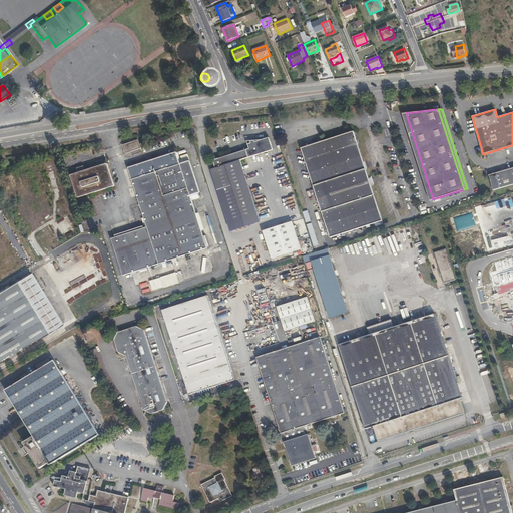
[(406,113),(402,113),(430,200),(433,199),(406,113)]
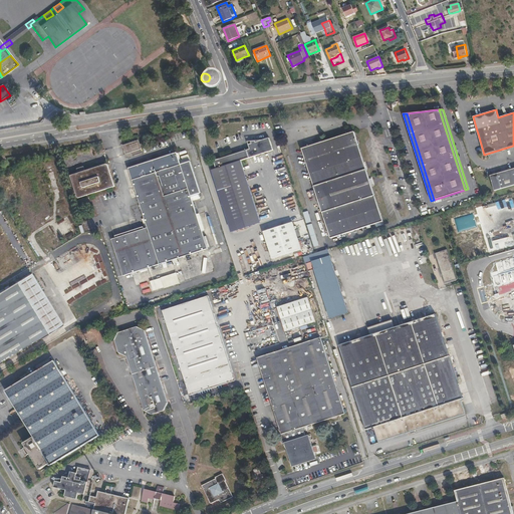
[(330,238),(342,234),(382,221),(354,132),(301,149),(330,238)]
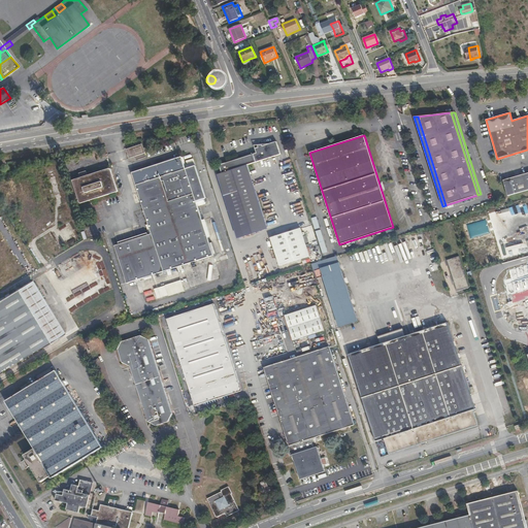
[(218,174),(235,231),(266,221),(248,165),(281,154),(276,141),(262,146),(262,144),(258,144),(259,147),(255,149),(257,153),(220,165),(222,173),(218,174)]
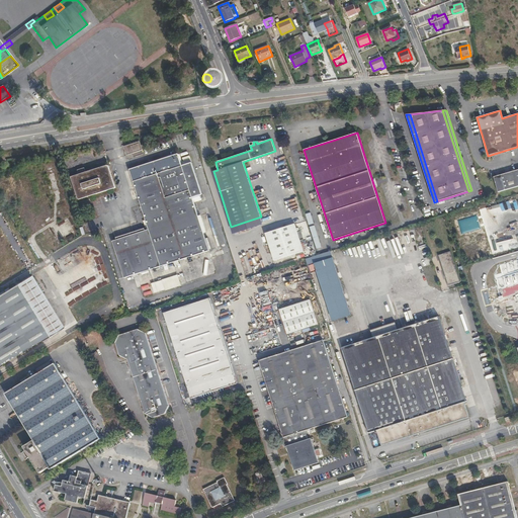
[(143,154),(140,147),(140,146),(139,143),(127,147),(130,153),(133,152),(135,157),(143,154)]
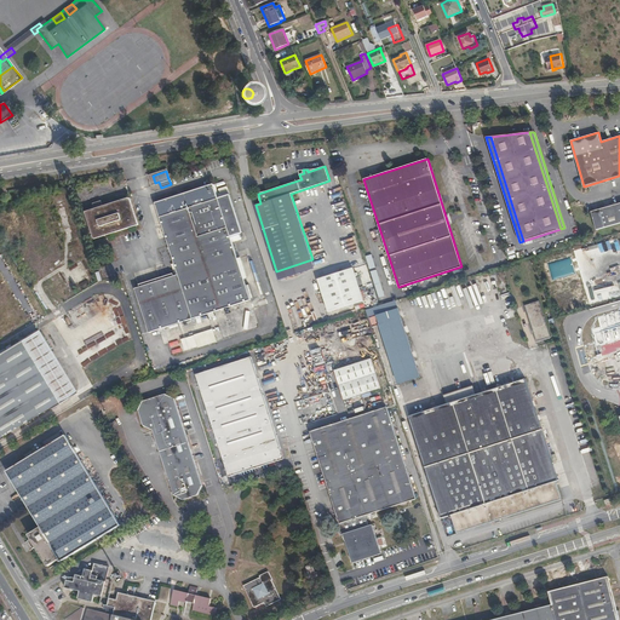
[(138,288),(136,288),(135,290),(149,332),(251,299),(230,237),(242,233),(230,195),(218,199),(213,184),(155,204),(178,275),(138,288)]
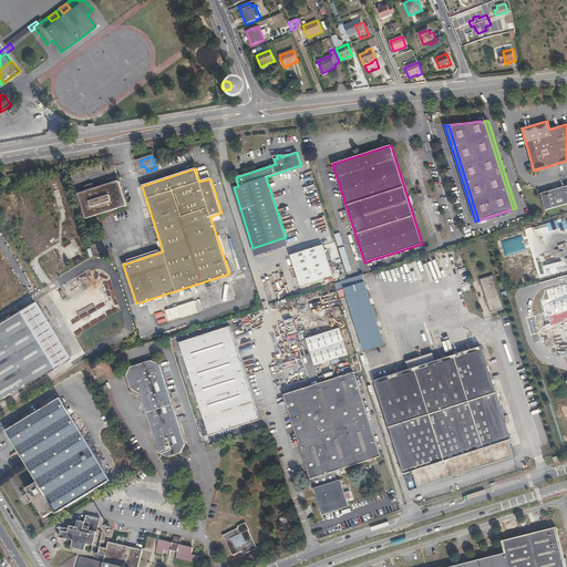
[(122,207),(124,206),(126,205),(119,181),(79,194),(79,195),(86,218),(96,215),(99,215),(122,207)]
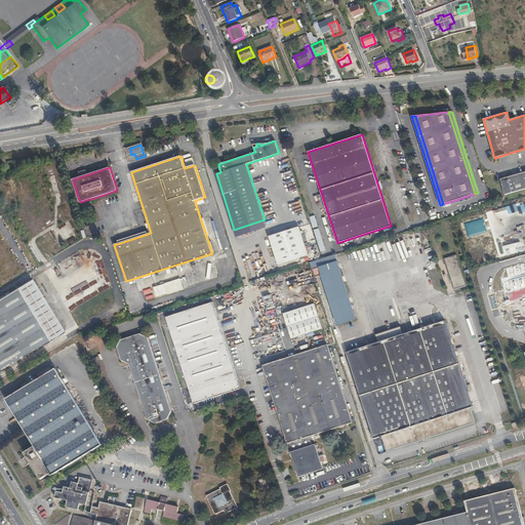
[(524,189),(524,172),(500,179),(506,195),(524,189)]
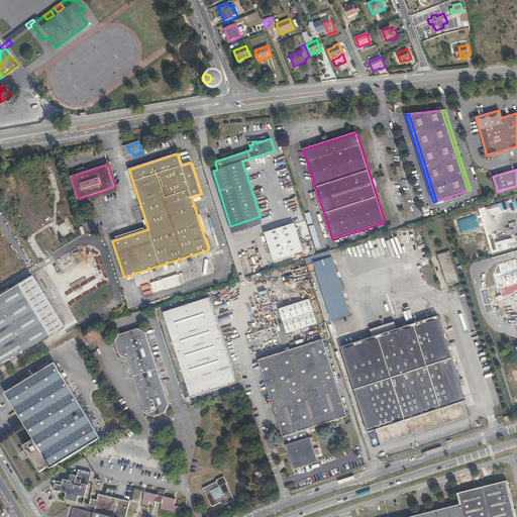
[(48,227),(58,243),(78,231),(69,215),(48,227)]
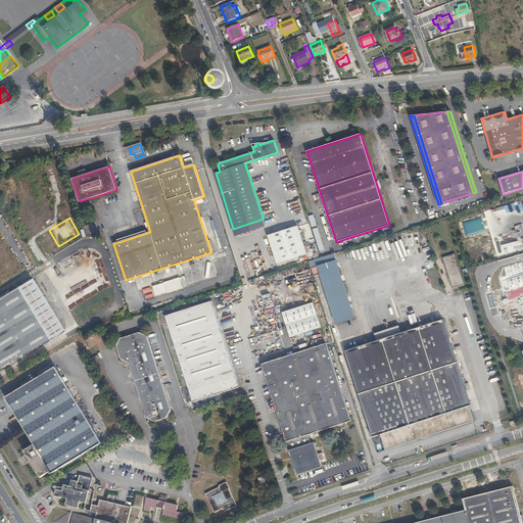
[(264,219),(233,229),(235,234),(265,225),(264,219)]
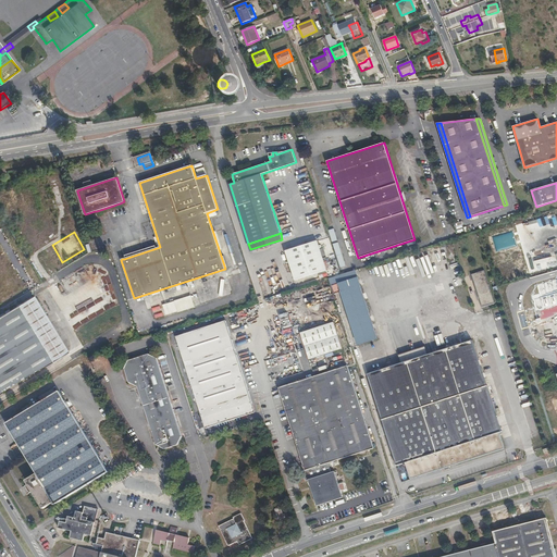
[(285,251),(295,281),(326,270),(318,240),(285,251)]
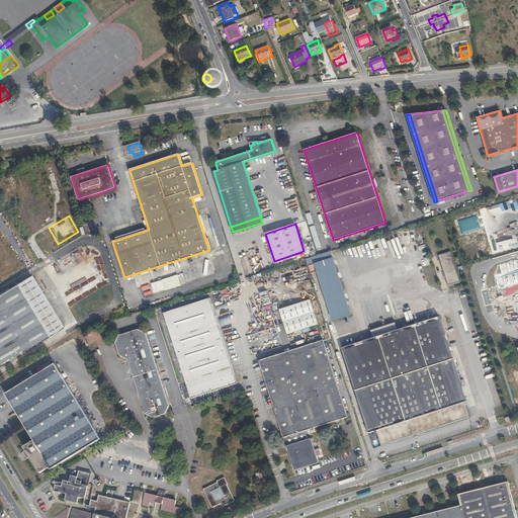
[(316,249),(321,247),(315,225),(310,227),(316,249)]
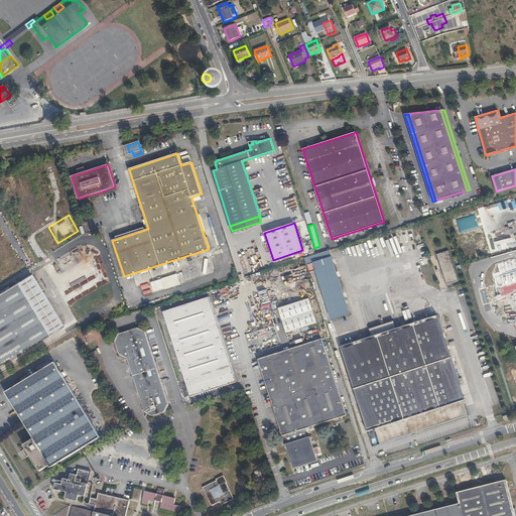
[(448,251),(436,254),(446,283),(458,280),(448,251)]
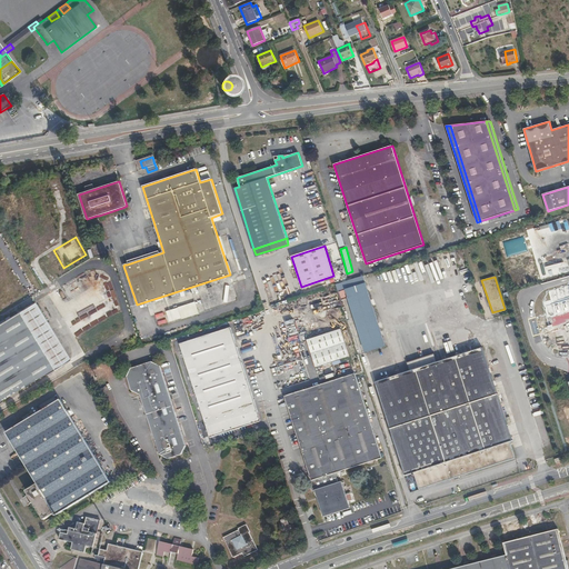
[(366,285),(347,291),(349,298),(348,298),(366,352),(386,346),(366,285)]
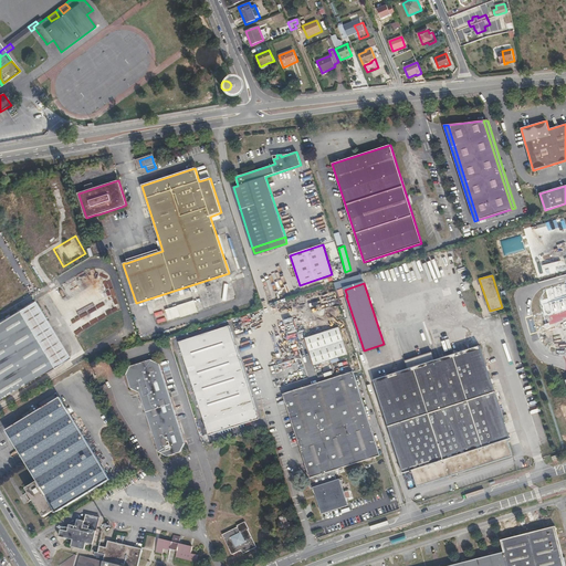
[(169,321),(199,312),(195,300),(166,308),(169,321)]
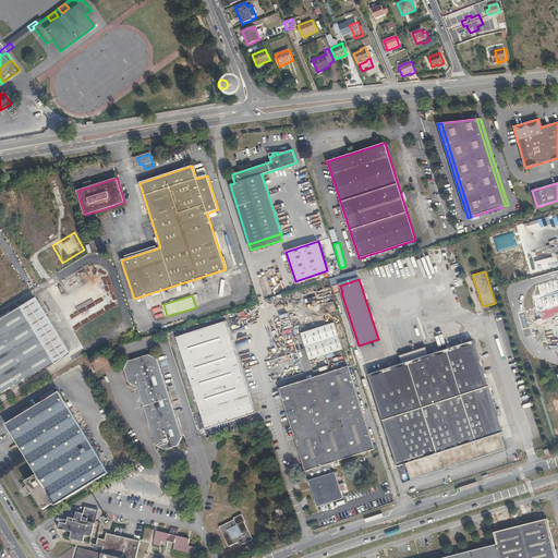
[(0,393),(68,353),(34,298),(10,312),(9,310),(0,314),(0,315),(1,317),(0,317),(0,393)]
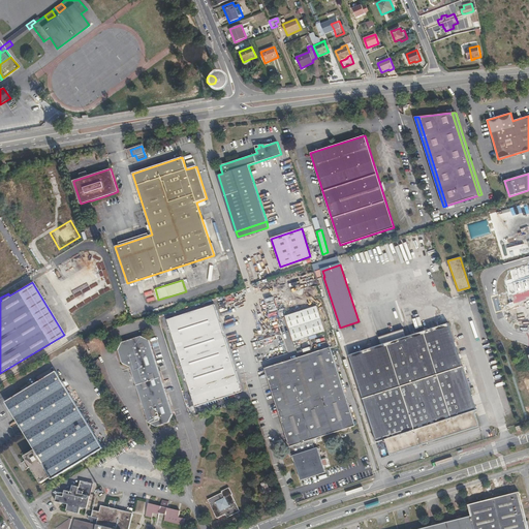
[(240,391),(241,387),(214,304),(166,319),(193,403),(196,404),(240,391)]
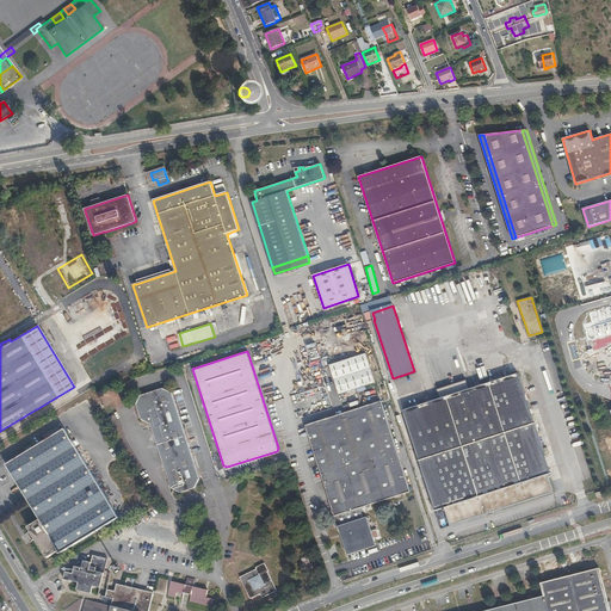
[(366,353),(329,364),(338,394),(375,383),(366,353)]
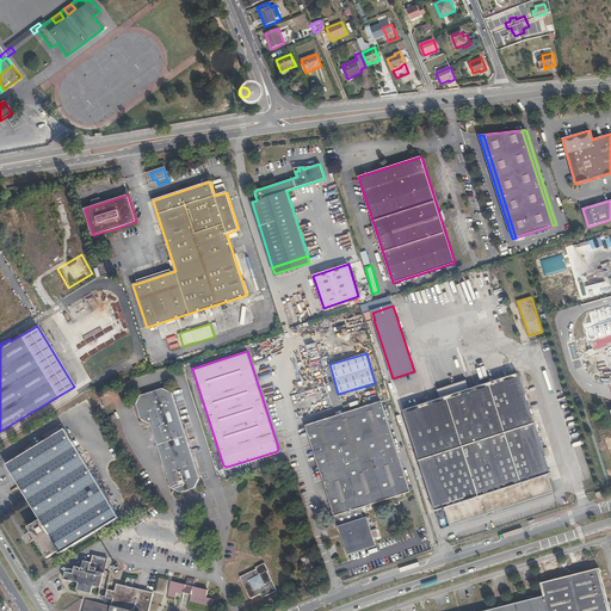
[(434,511),(443,508),(445,507),(446,511),(451,525),(488,513),(493,512),(554,492),(548,474),(550,474),(518,374),(403,411),(434,511)]
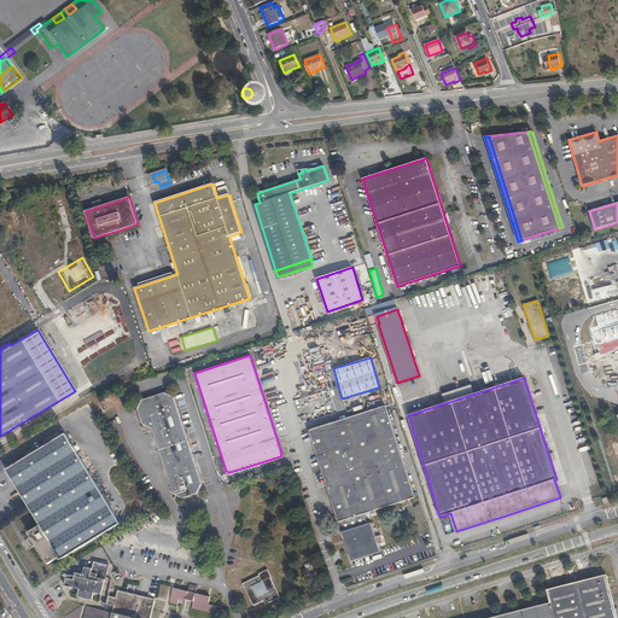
[(378,388),(350,397),(353,408),(382,398),(378,388)]
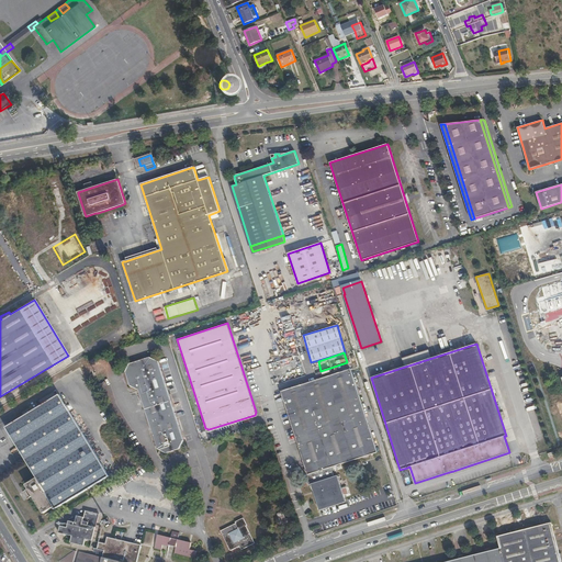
[(149,357),(128,364),(125,373),(130,386),(137,390),(157,449),(166,453),(179,449),(183,441),(158,361),(149,357)]
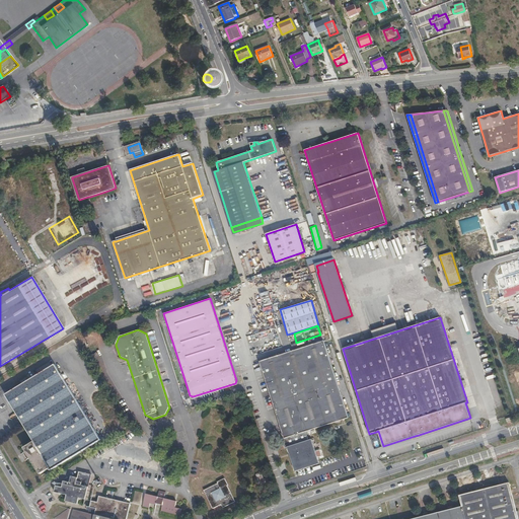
[(271,340),(264,342),(266,348),(273,346),(271,340)]
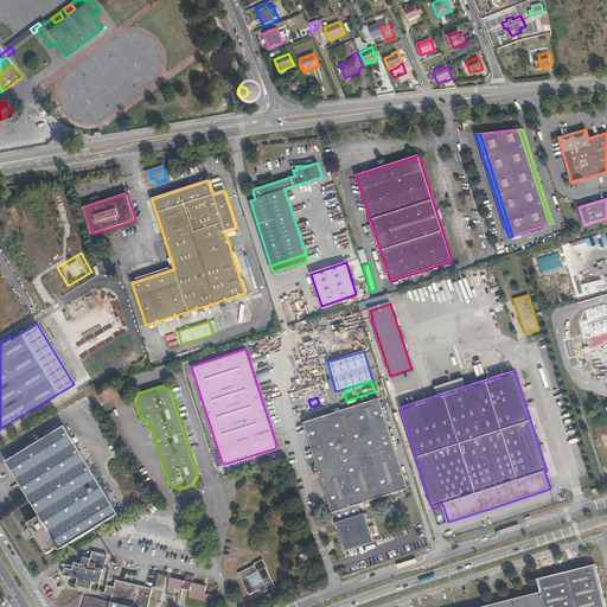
[(337,523),(345,551),(374,542),(372,537),(378,535),(376,529),(370,531),(364,515),(362,515),(358,504),(408,489),(378,398),(304,422),(332,512),(330,513),(333,524),(337,523)]
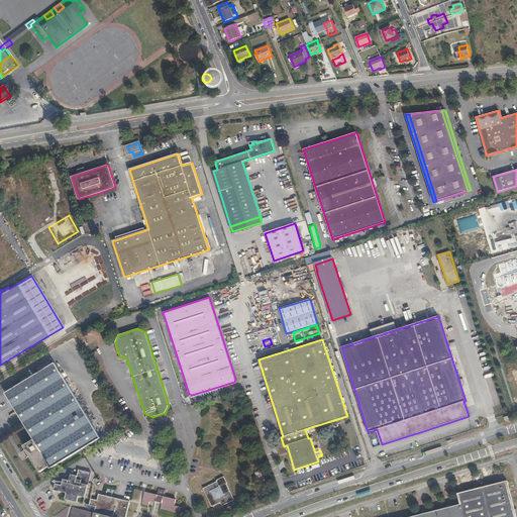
[(26,449),(29,454),(40,472),(48,467),(49,469),(52,468),(101,438),(55,363),(5,393),(33,439),(24,445),(26,449)]
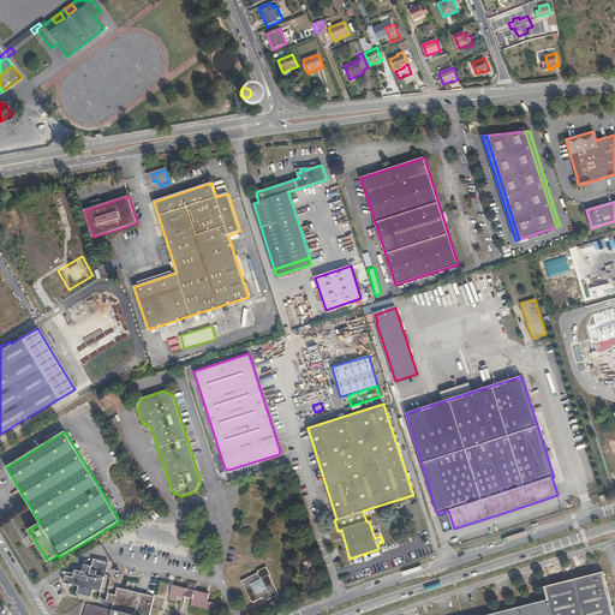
[(108,562),(94,559),(93,566),(84,563),(83,572),(76,569),(73,577),(66,575),(65,583),(79,586),(78,593),(93,597),(94,590),(101,592),(108,562)]
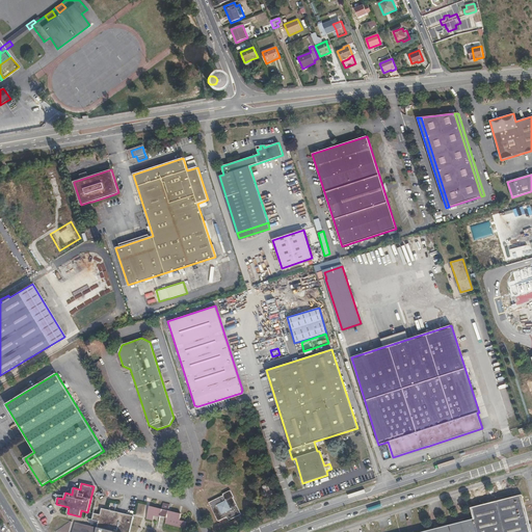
[(268,484),(263,486),(265,493),(264,493),(266,498),(272,496),(268,484)]
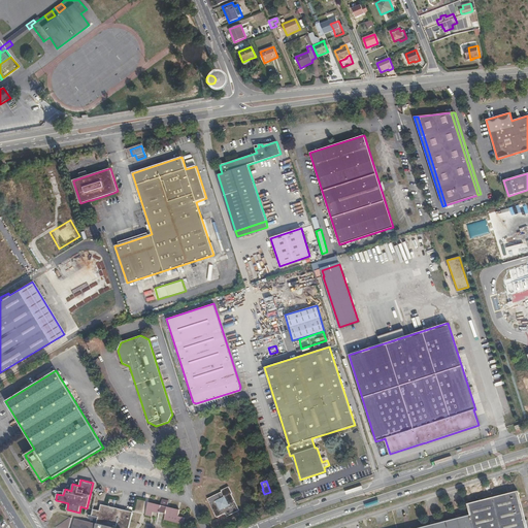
[(221,490),(206,497),(217,517),(225,512),(227,516),(239,509),(231,492),(232,492),(228,486),(220,489),(221,490)]
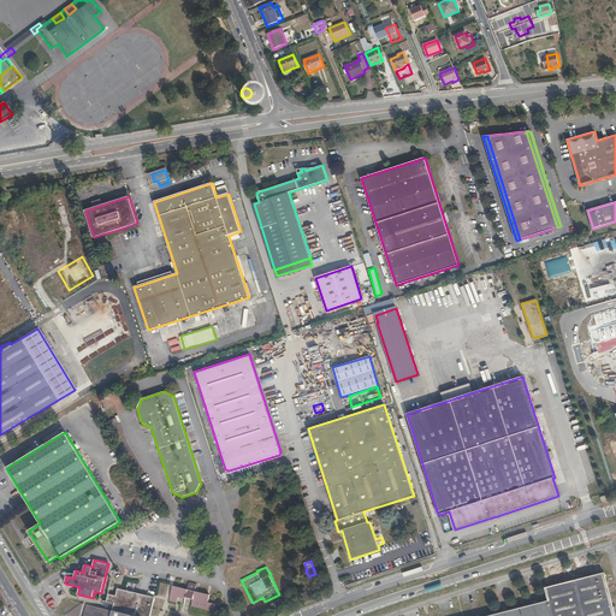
[(545,588),(549,600),(552,615),(615,615),(604,573),(545,588)]
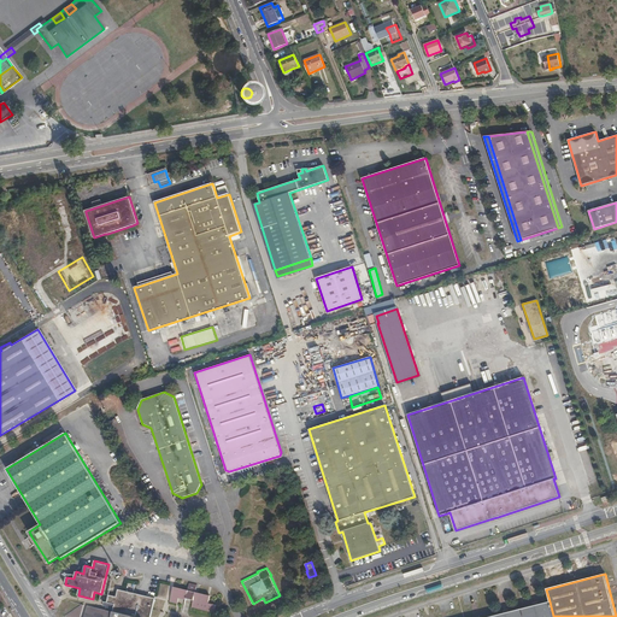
[(188,591),(174,587),(170,601),(177,604),(180,597),(193,600),(192,607),(213,612),(216,605),(209,604),(210,595),(195,592),(197,585),(189,583),(188,591)]
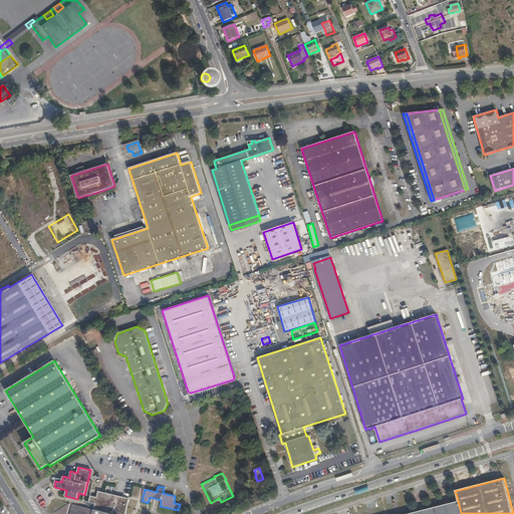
[(124,513),(129,499),(98,491),(96,497),(90,496),(87,508),(73,505),(71,513),(124,513)]
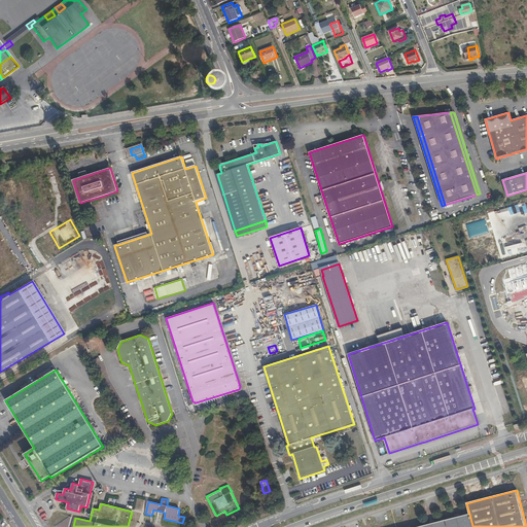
[(472,526),(469,514),(444,521),(446,526),(472,526)]
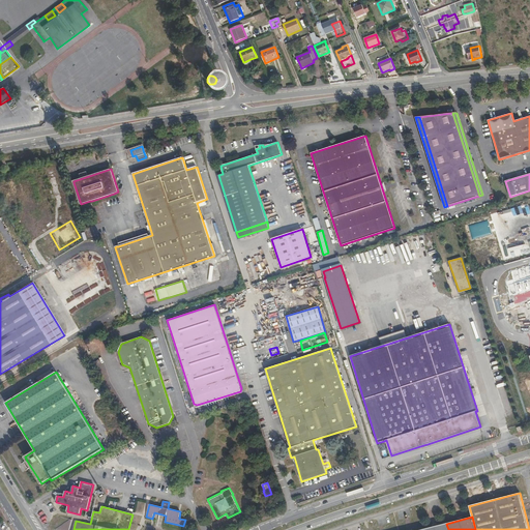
[(56,529),(68,529),(71,520),(69,520),(56,529)]
